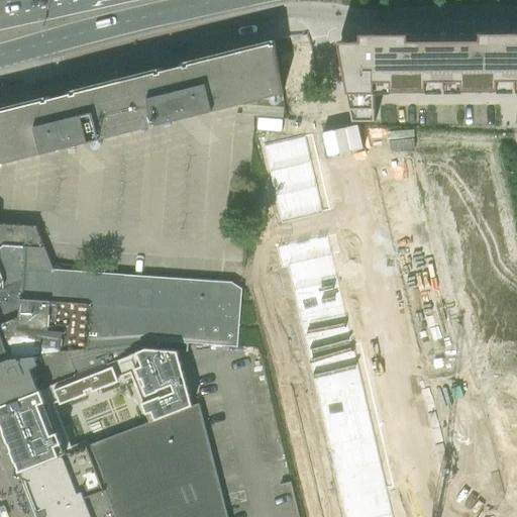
[(359,42),(338,42),(352,122),(364,121),(375,121),(375,118),(375,110),(375,106),(375,93),(516,92),(516,33),(478,34),(359,35),(359,42)]
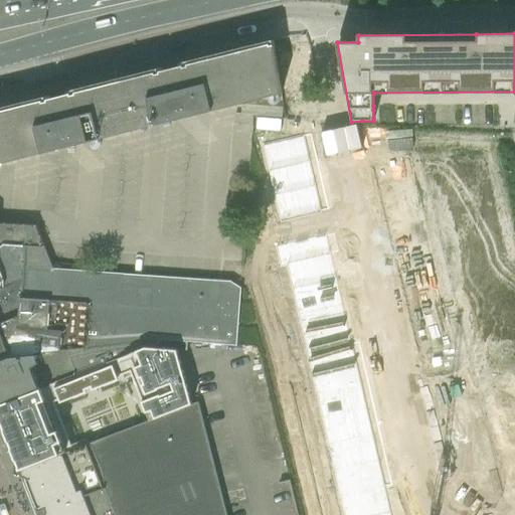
[(294,37),(274,40),(285,103),(305,100),(294,37)]
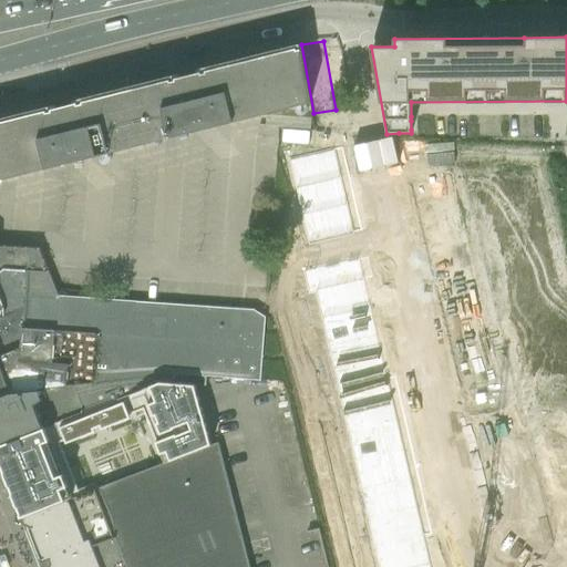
[(0,183),(2,179),(196,132),(309,103),(309,102),(301,44),(197,70),(198,75),(185,79),(181,80),(178,75),(162,79),(151,82),(144,83),(73,101),(75,106),(57,111),(55,106),(0,119),(0,183)]
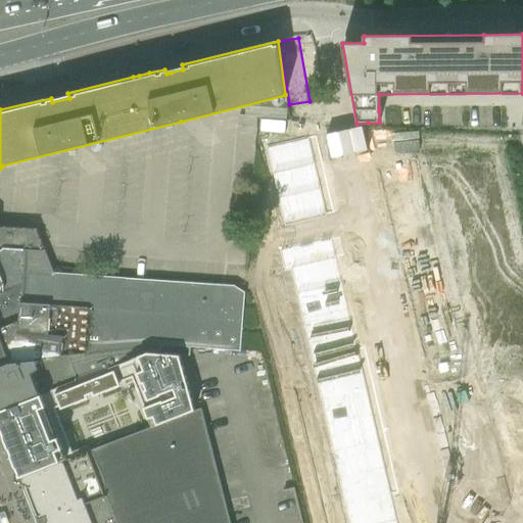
[(288,142),(316,136),(314,129),(287,135),(288,142)]
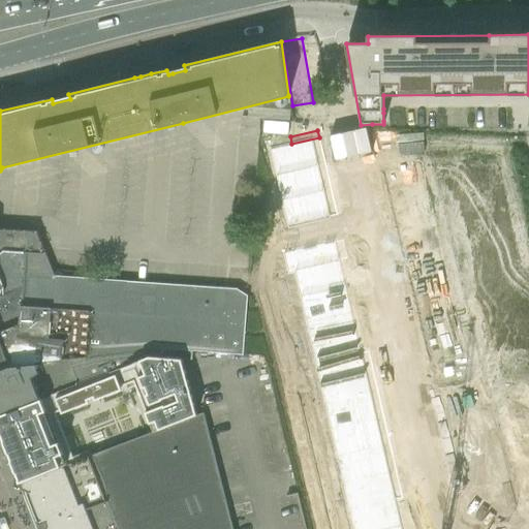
[(311,139),(269,150),(287,229),(292,250),(292,251),(282,253),(287,275),(293,274),(352,528),(400,528),(334,240),(330,220),(311,139)]
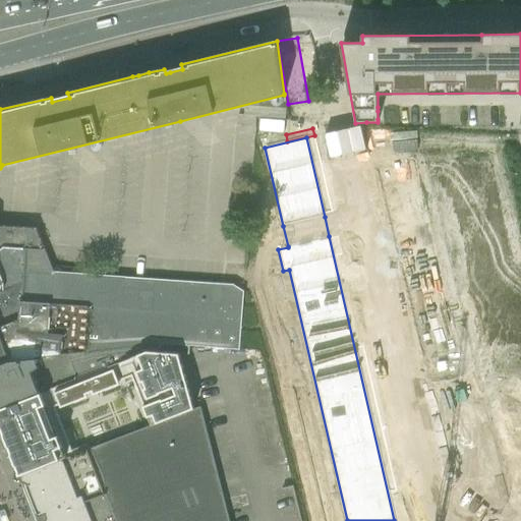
[(407,149),(368,158),(373,177),(411,168),(407,149)]
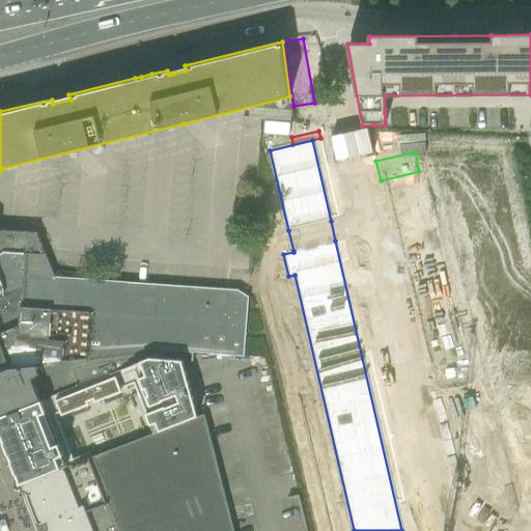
[(457,155),(445,158),(446,165),(458,163),(457,155)]
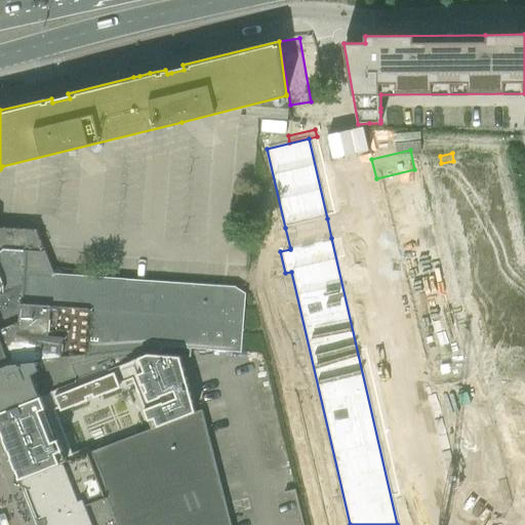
[(453,161),(441,163),(443,172),(455,169),(453,161)]
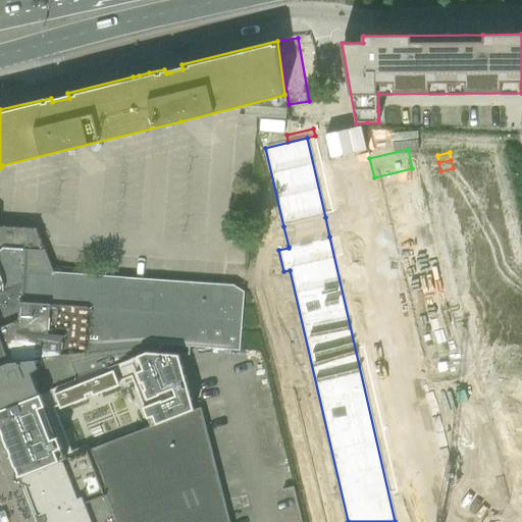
[(412,168),(374,177),(378,197),(417,188),(412,168)]
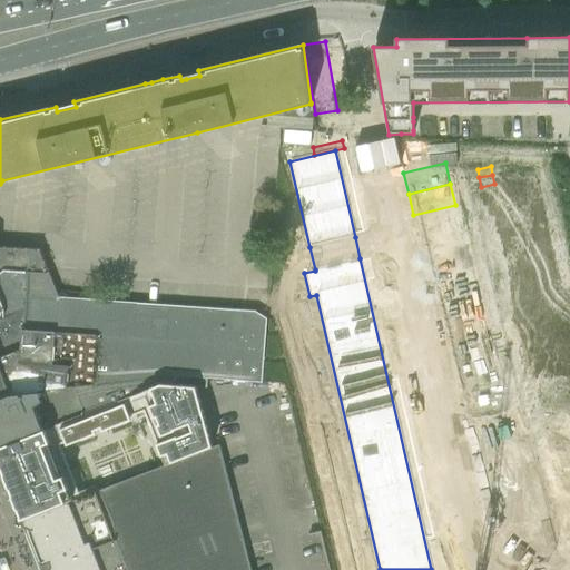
[(499,204),(490,206),(493,218),(502,216),(499,204)]
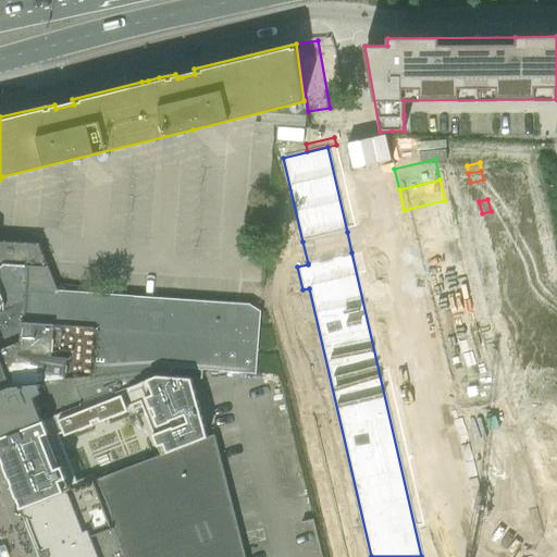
[(445,200),(404,210),(408,231),(449,221),(445,200)]
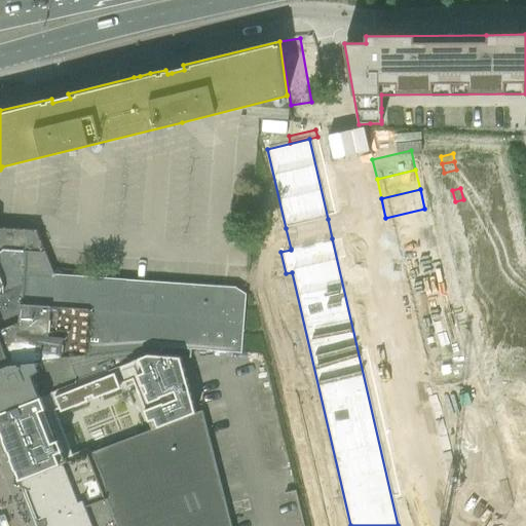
[(463,199),(455,201),(458,214),(466,212),(463,199)]
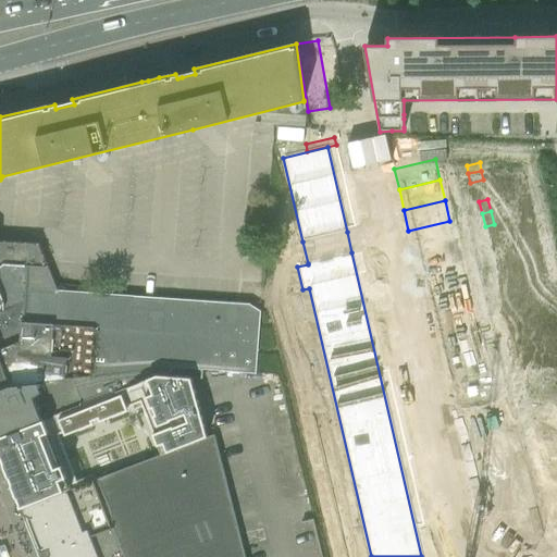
[(449,221),(408,231),(413,251),(455,242),(449,221)]
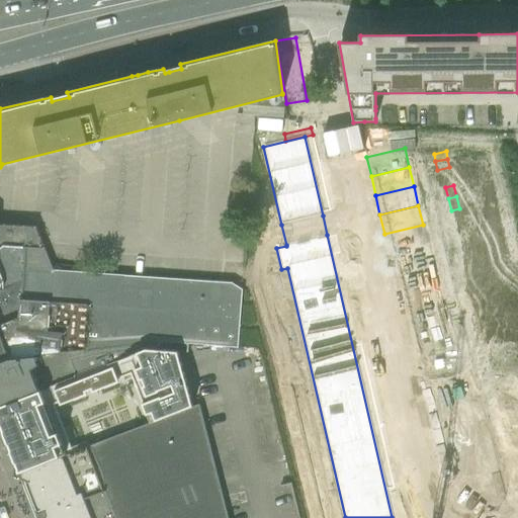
[(462,223),(454,225),(457,237),(465,235),(462,223)]
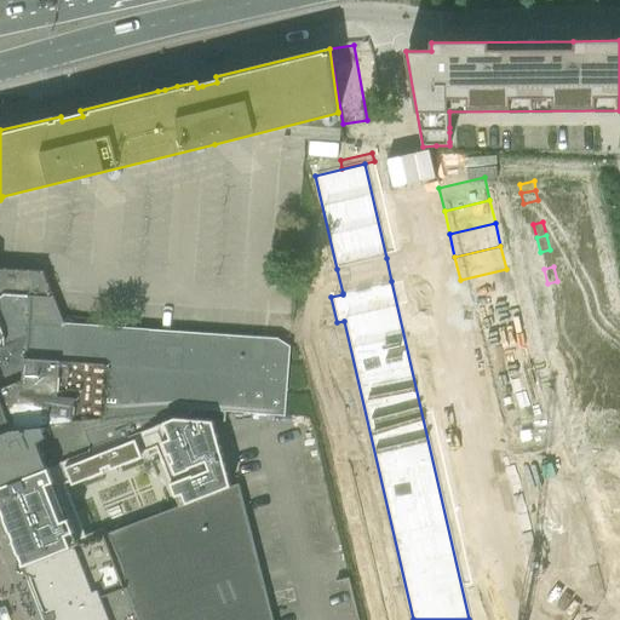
[(0,311),(62,315),(42,271),(0,268),(0,311)]
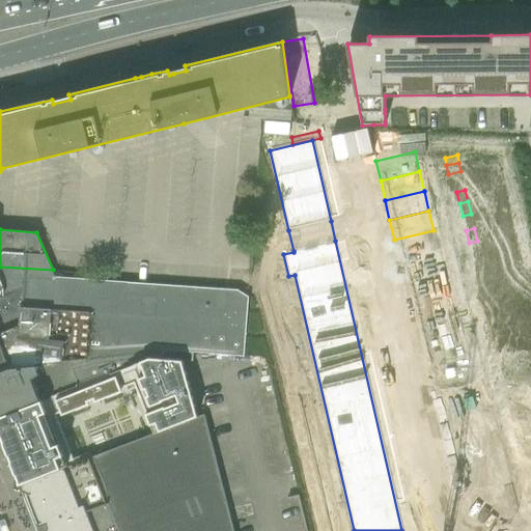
[(434,230),(394,240),(398,259),(438,250),(434,230)]
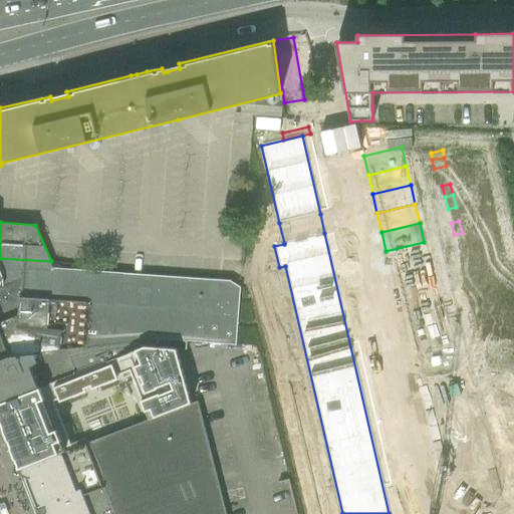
[(462,233),(454,235),(457,247),(465,245),(462,233)]
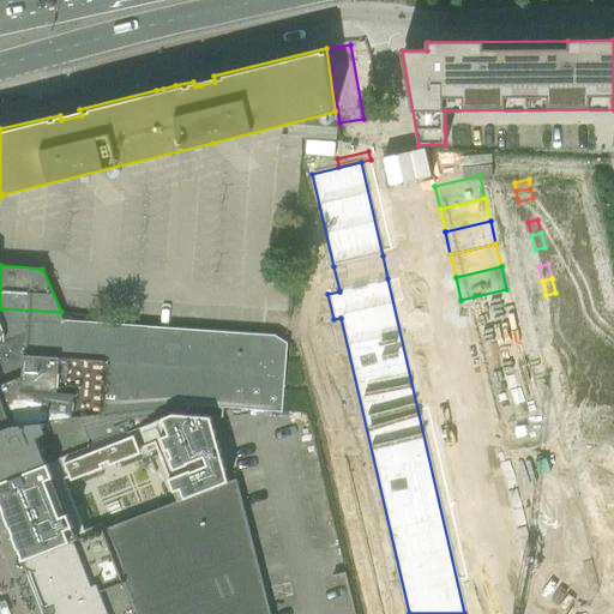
[(506,289),(461,300),(467,323),(511,312),(510,302),(506,289)]
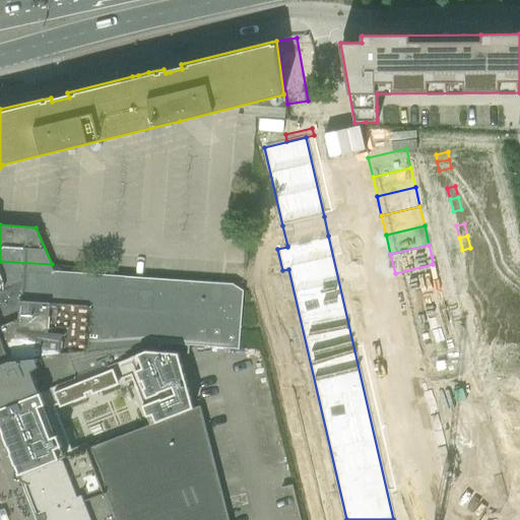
[(0,289),(2,289),(4,297),(12,299),(243,316),(244,286),(234,280),(114,273),(114,268),(52,264),(0,261),(0,289)]
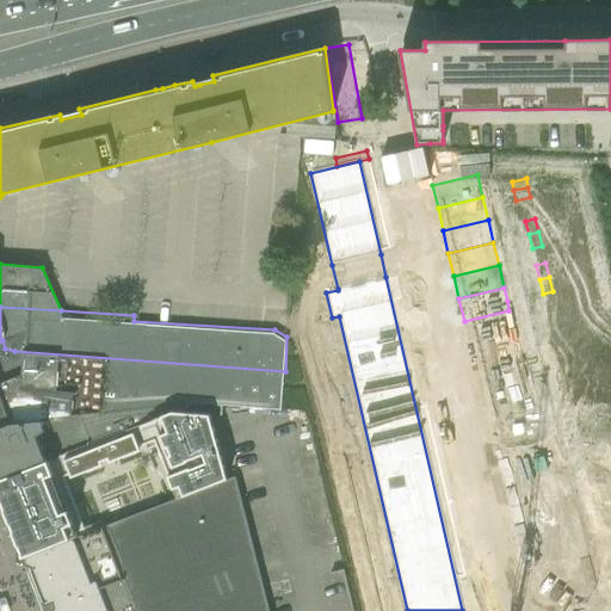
[(556,308),(547,309),(550,325),(560,322),(556,308)]
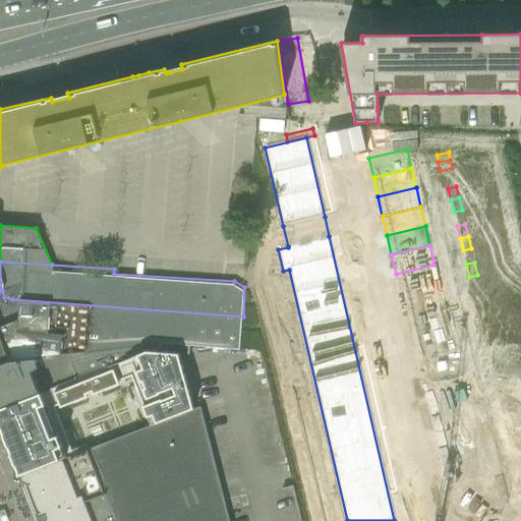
[(433,265),(396,274),(400,293),(439,284),(433,265)]
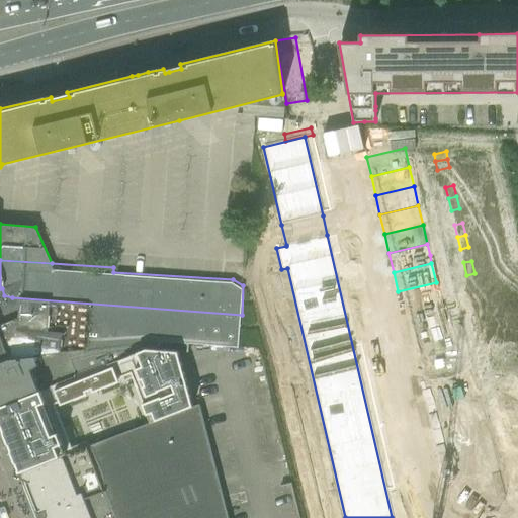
[(475,273),(466,275),(468,286),(477,284),(475,273)]
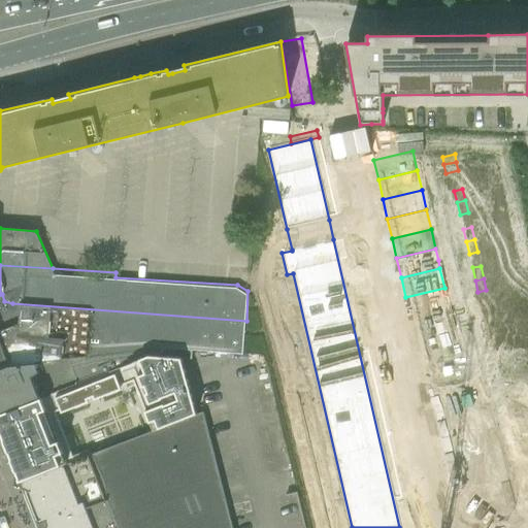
[(444,288),(405,297),(409,316),(413,316),(449,307),(444,288)]
